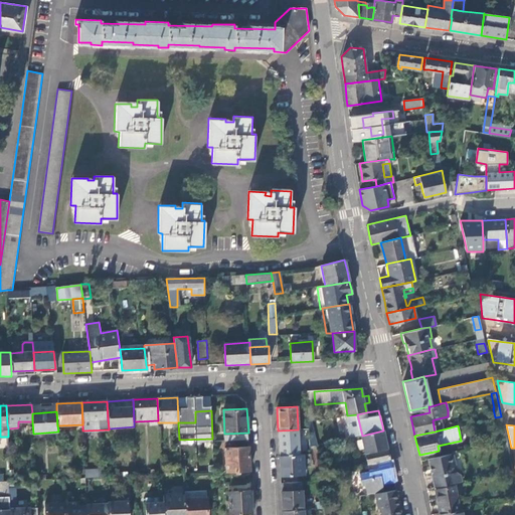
[(300,455),(298,430),(278,431),(280,456),(300,455)]
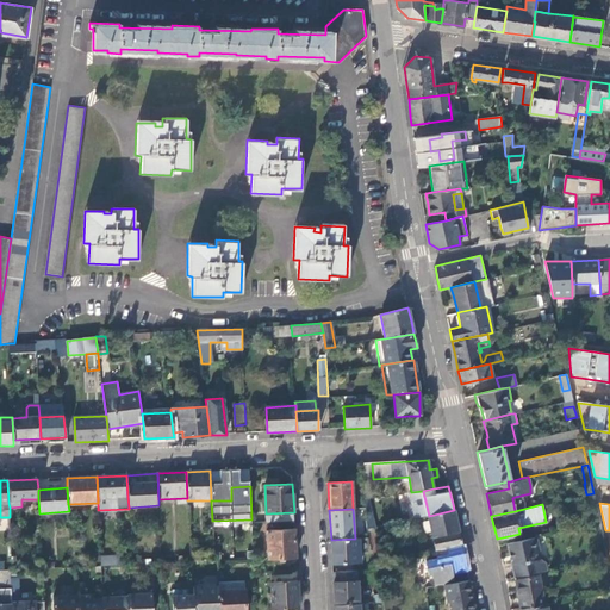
[(456,523),(454,510),(429,516),(436,551),(462,545),(456,523)]
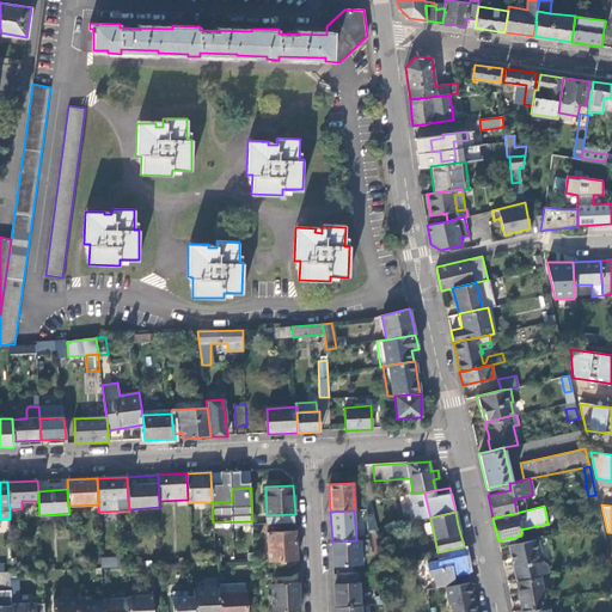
[(366,515),(367,531),(377,531),(374,514),(366,515)]
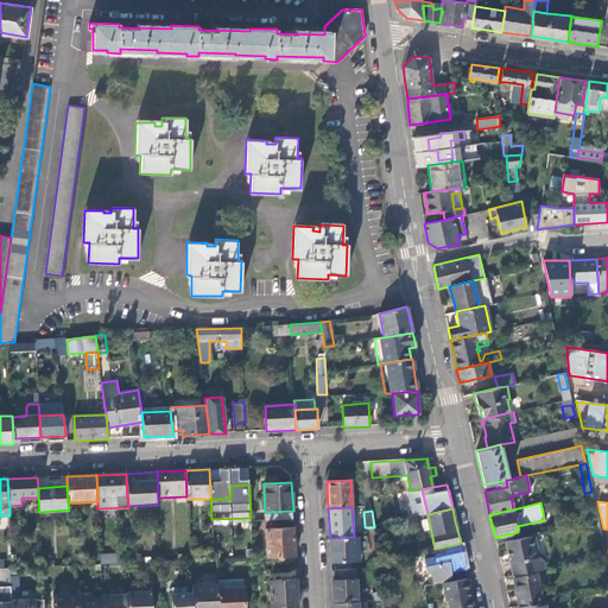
[(296,556),(293,527),(265,530),(267,558),(296,556)]
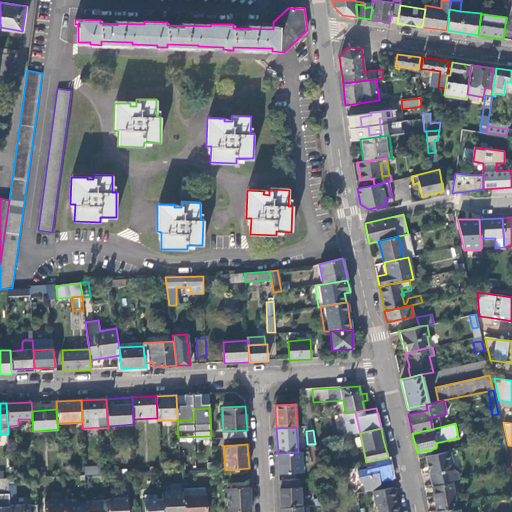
[(313,444),(308,445),(309,451),(312,463),(314,473),(319,472),(313,444)]
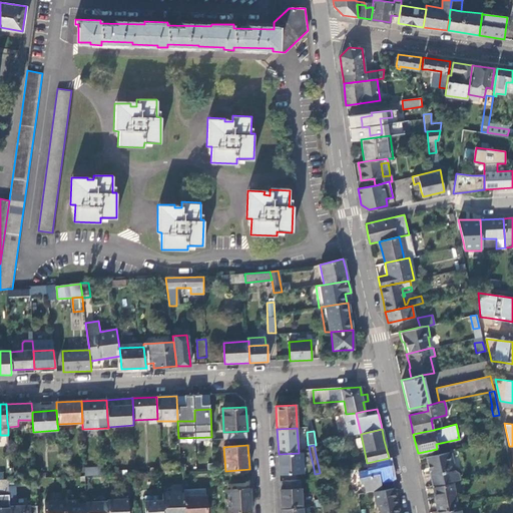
[(452,482),(459,480),(456,471),(454,470),(450,451),(426,456),(429,472),(433,486),(452,482)]
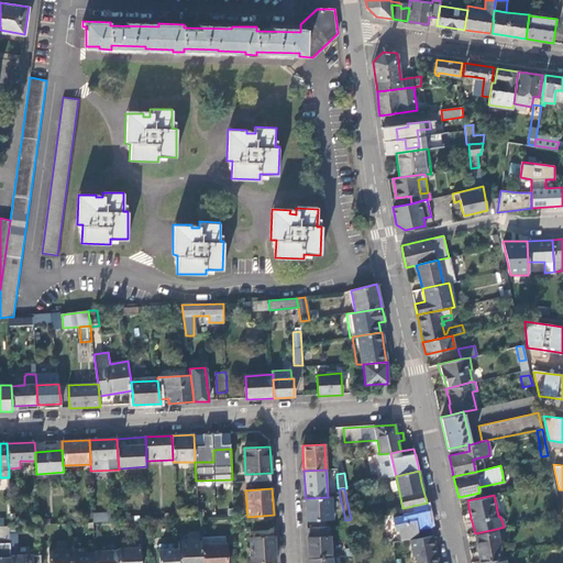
[(340,496),(328,497),(306,498),(307,520),(333,519),(332,510),(343,509),(340,496)]
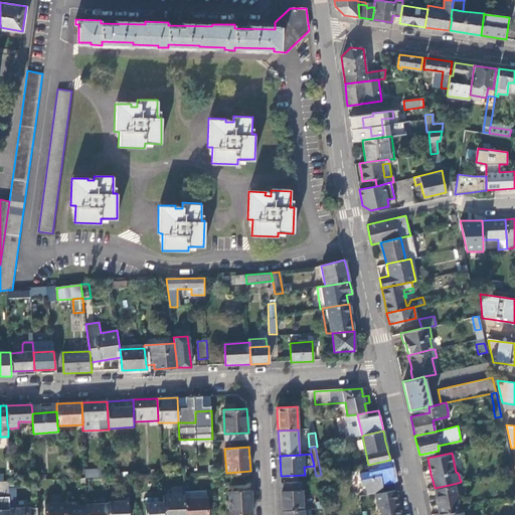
[(392,470),(390,460),(368,465),(369,471),(360,474),(363,487),(366,486),(368,496),(376,495),(396,491),(392,470)]
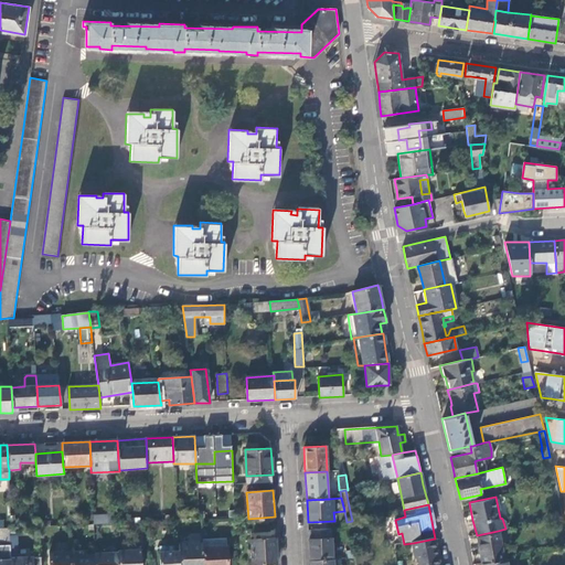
[(333,560),(331,529),(308,530),(310,561),(333,560)]
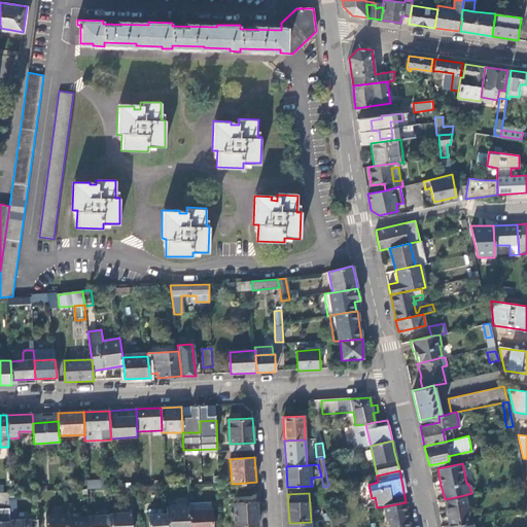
[(464,495),(445,499),(447,513),(450,525),(469,521),(464,495)]
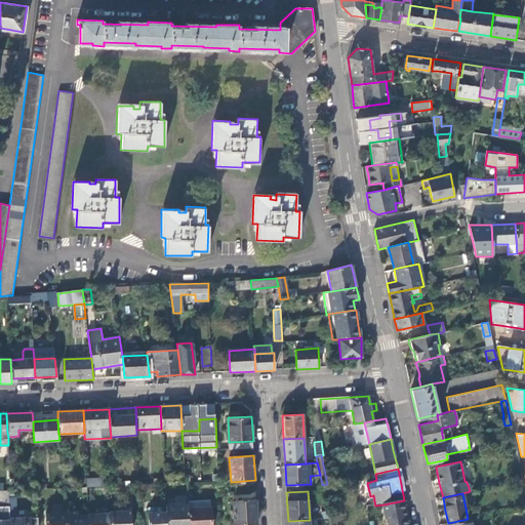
[(257,523),(256,500),(233,501),(234,524),(257,523)]
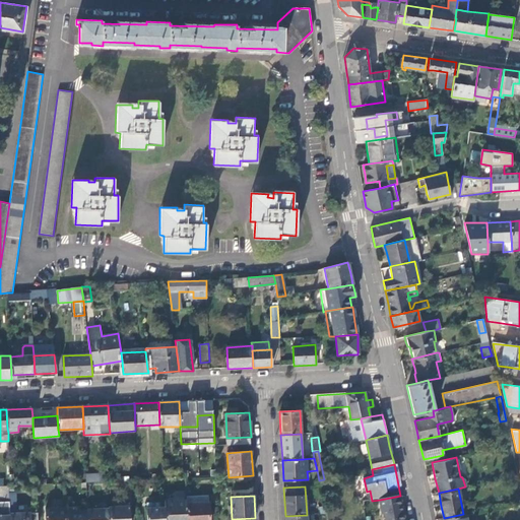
[(404,519),(402,507),(400,496),(380,500),(383,514),(385,514),(386,519),(404,519)]
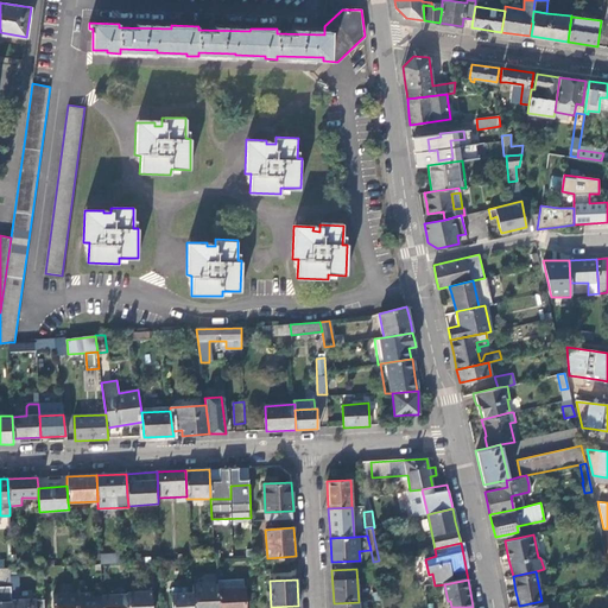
[(11,587),(0,586),(0,600),(11,600),(11,587)]
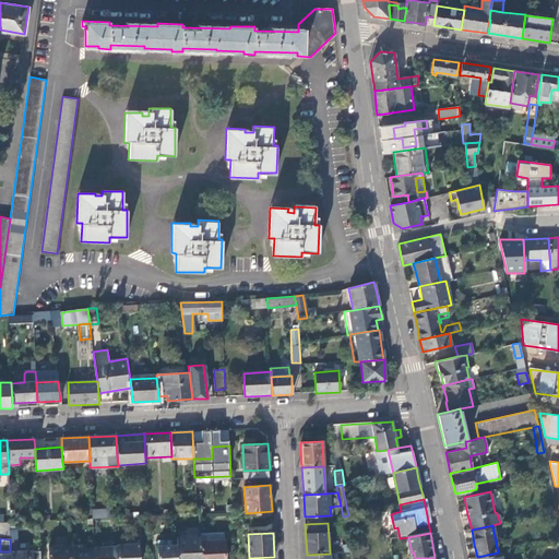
[(200,558),(200,542),(200,538),(177,539),(177,546),(177,558),(200,558)]
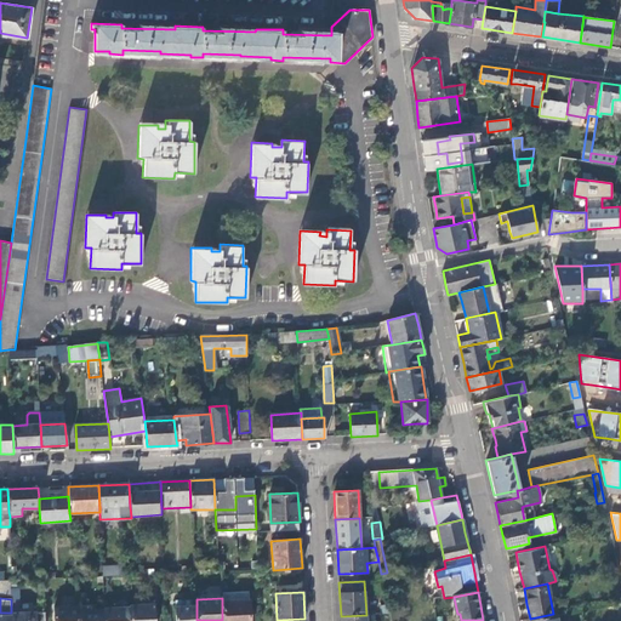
[(222,602),(222,620),(250,620),(250,600),(222,602)]
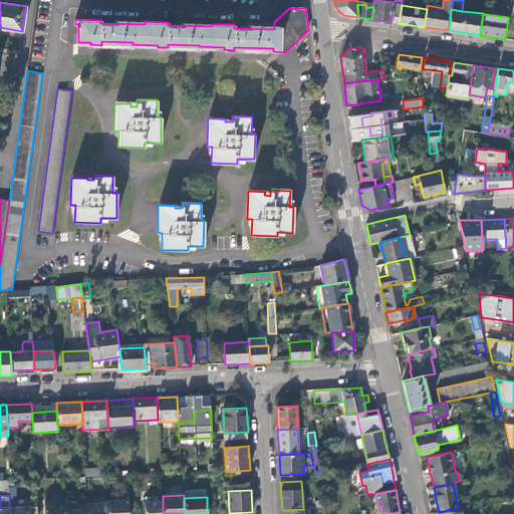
[(129,513),(129,501),(108,502),(108,503),(108,513),(129,513)]
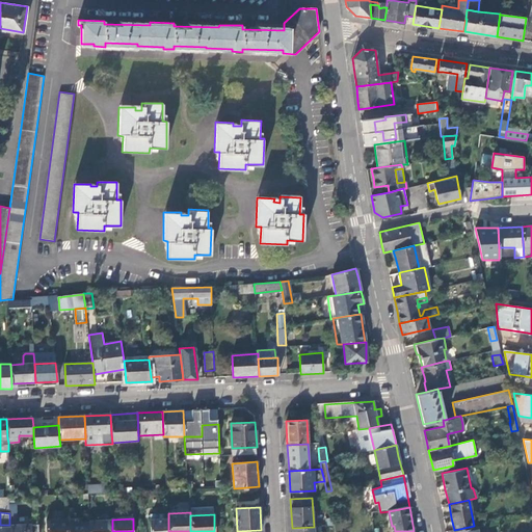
[(68,531),(68,524),(68,520),(47,521),(47,531),(68,531)]
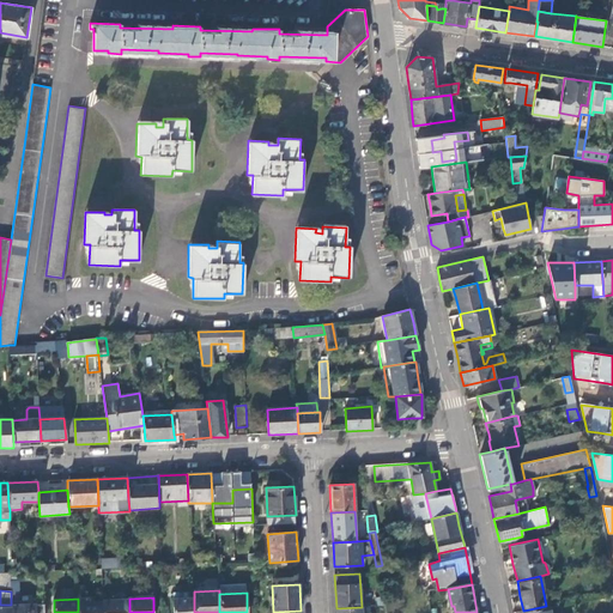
[(174,612),(194,612),(194,599),(188,599),(174,599),(174,612)]
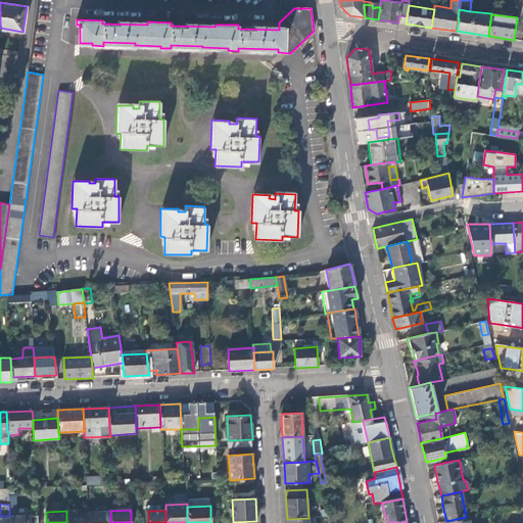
[(110,522),(110,512),(88,513),(88,514),(88,522),(110,522)]
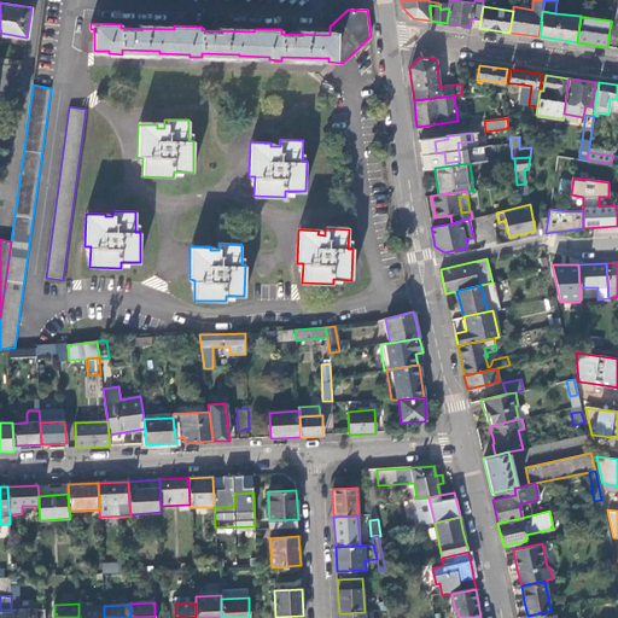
[(79,617),(104,617),(104,607),(79,608),(79,617)]
